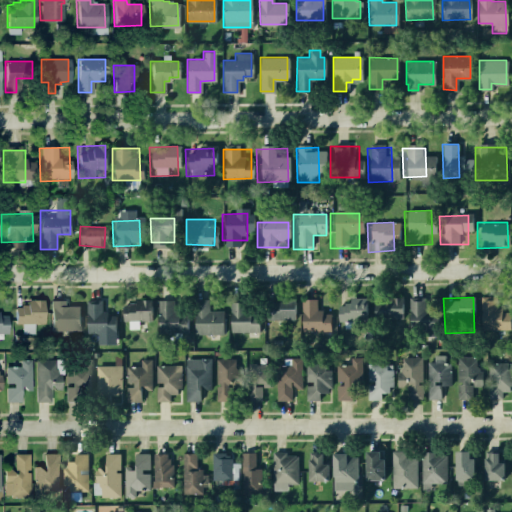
[(478,298),(480,331),(511,329),(511,312),(495,313),(494,297),(478,298)]
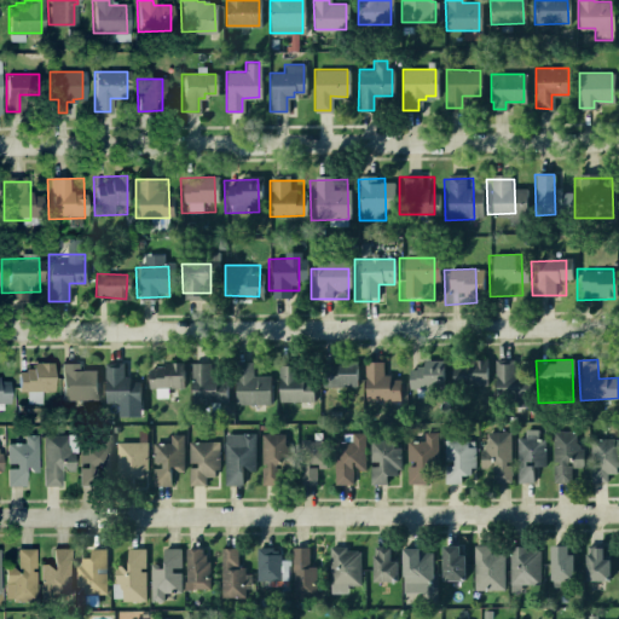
[(461,360),(484,360),(485,394),(462,394),(461,360)]
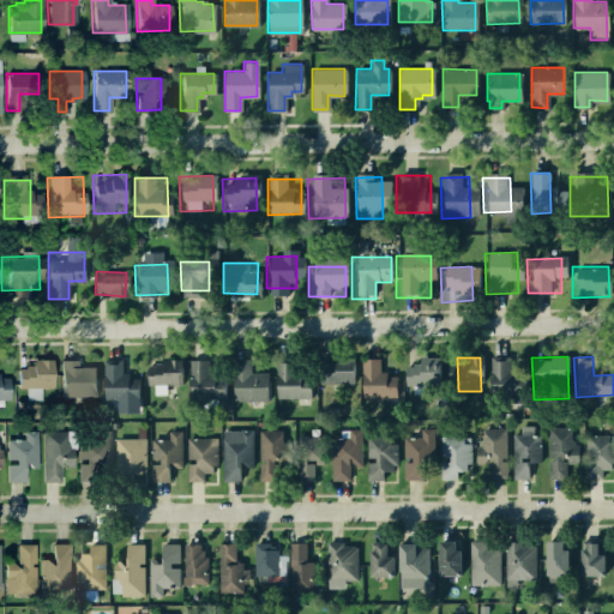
[(361,359),(385,359),(385,399),(361,399),(361,359)]
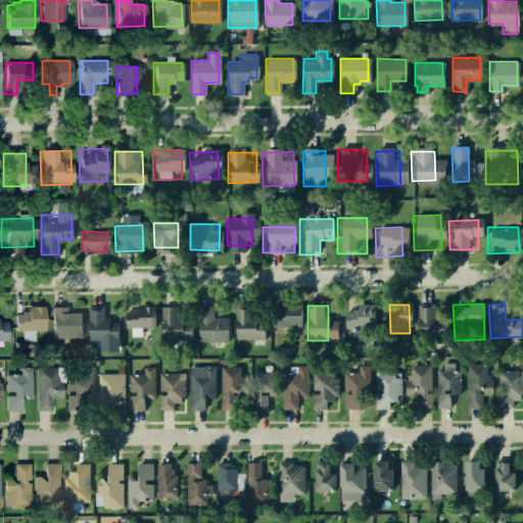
[(344,306),(373,305),(374,338),(344,338),(344,306)]
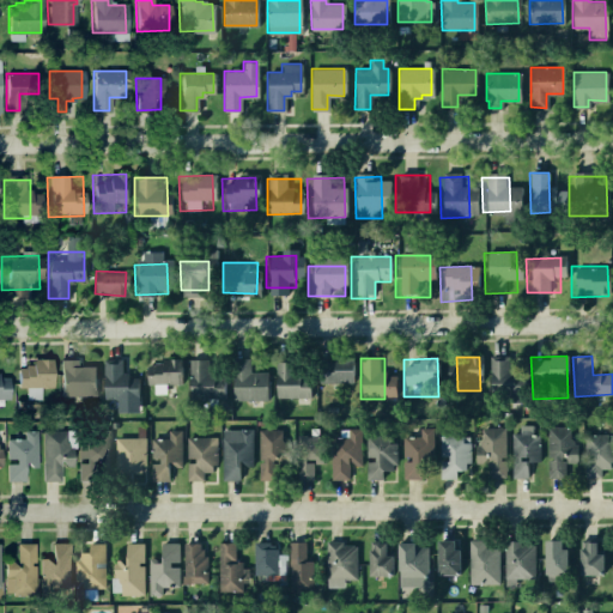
[(146,359),(178,359),(178,383),(146,383),(146,359)]
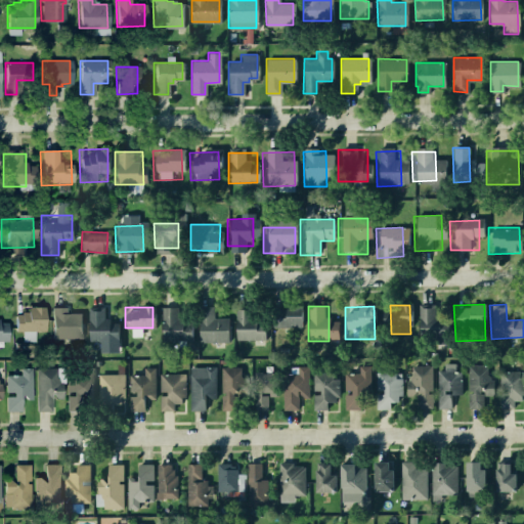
[(269,308),(301,307),(301,335),(270,336),(269,308)]
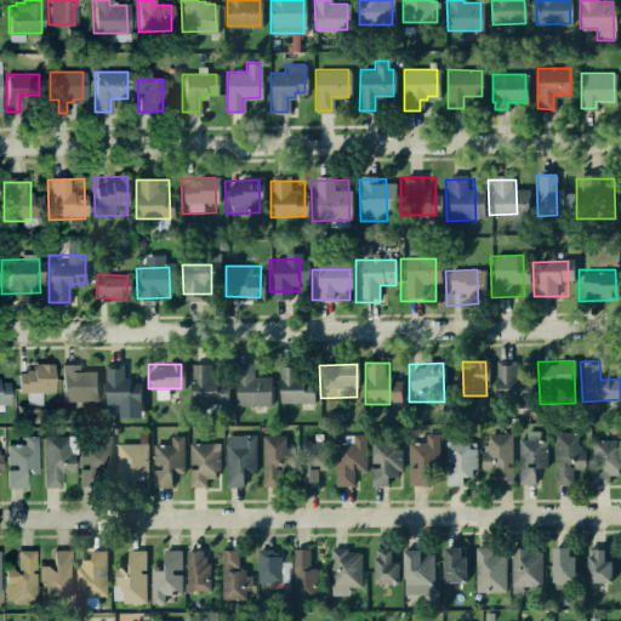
[(495,364),(520,364),(520,403),(495,404),(495,364)]
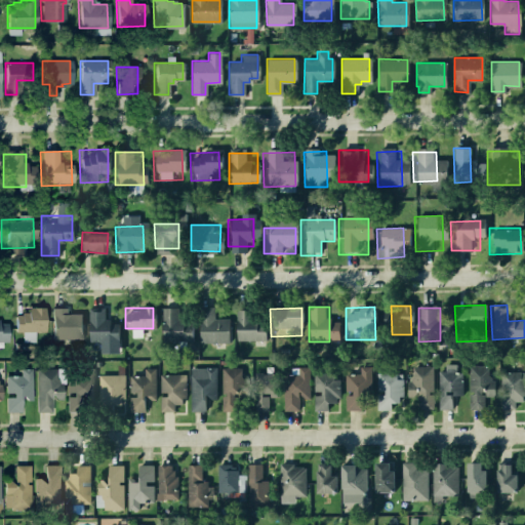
[(15,309),(45,309),(45,344),(15,344),(15,309)]
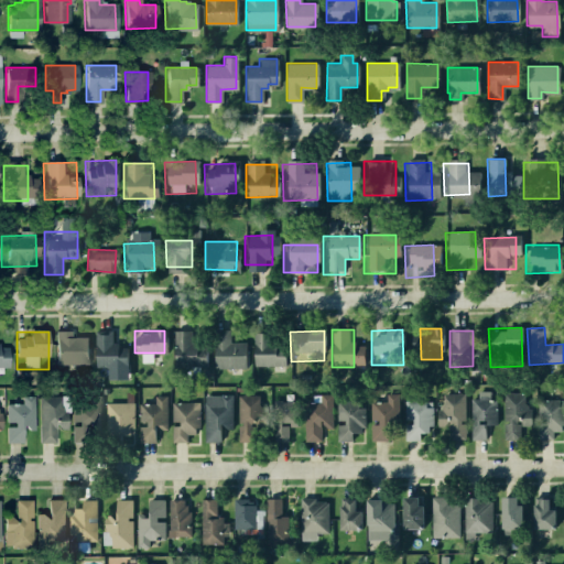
[(56,332),(87,333),(87,368),(55,368),(56,332)]
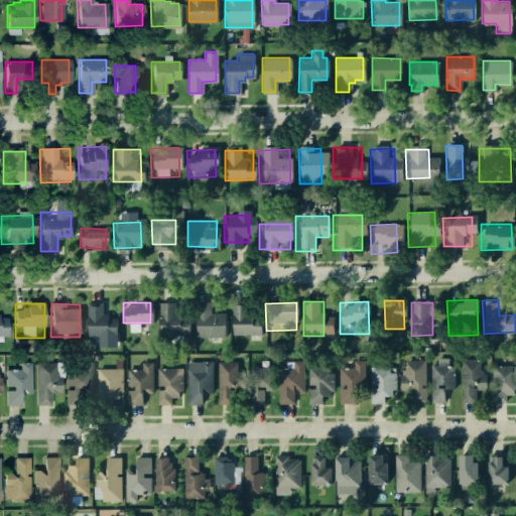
[(192,303),(222,303),(222,341),(192,341),(192,303)]
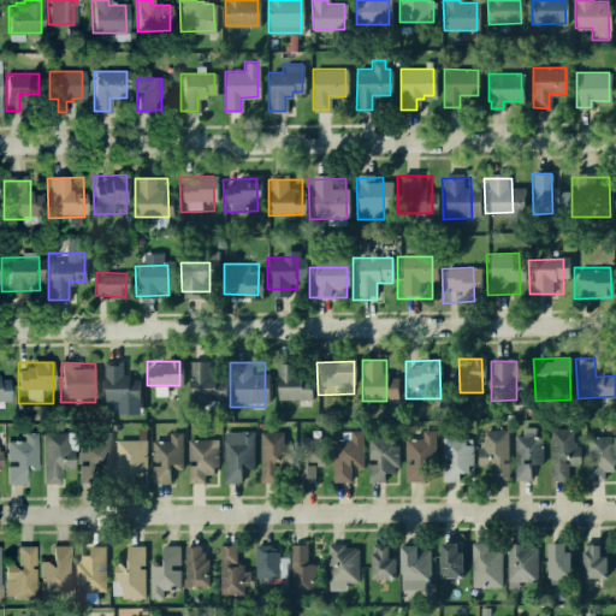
[(104,363),(138,363),(137,404),(102,404),(104,363)]
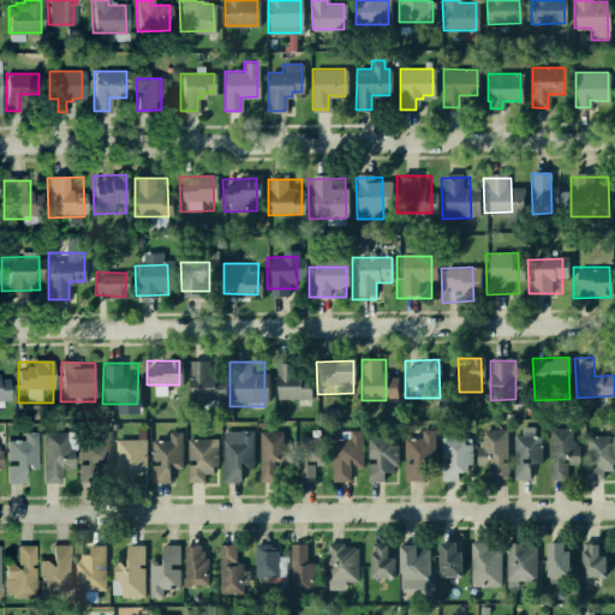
[(186,363),(221,363),(221,404),(187,404),(186,363)]
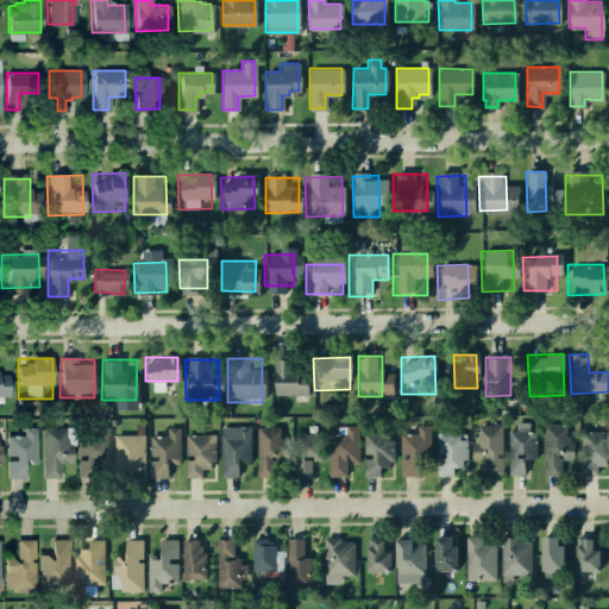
[(270,360),(271,395),(308,394),(307,359),(270,360)]
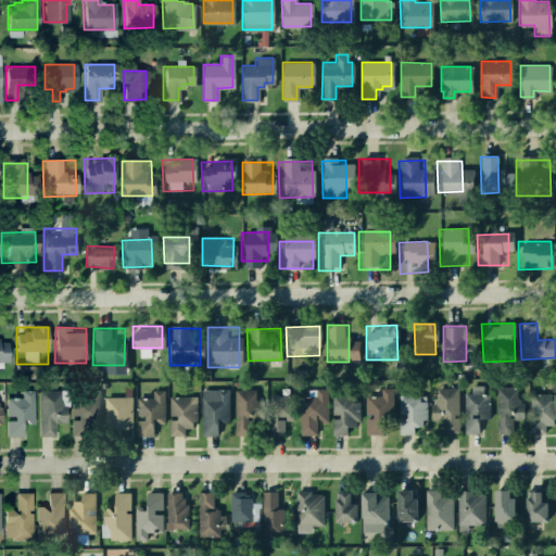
[(0,363),(10,363),(10,341),(0,341),(0,363)]
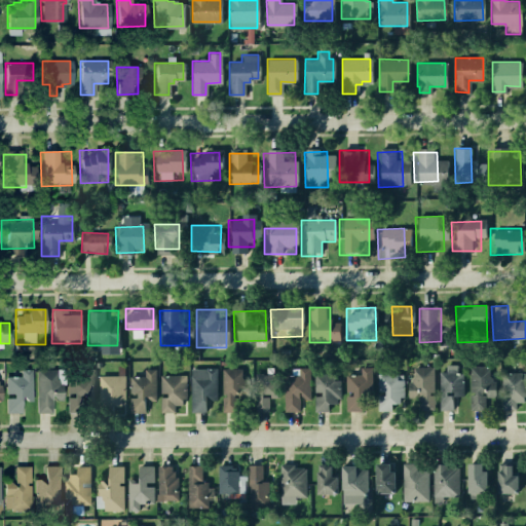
[(470,368),(471,413),(491,413),(490,368),(470,368)]
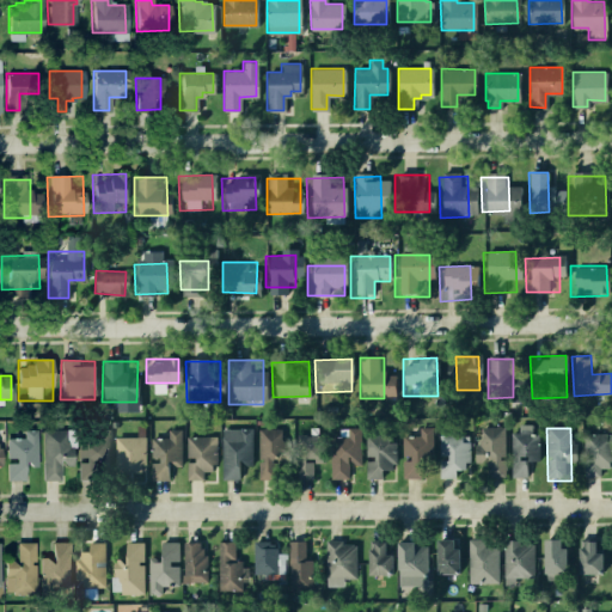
[(221,429),(249,429),(250,482),(222,483),(221,429)]
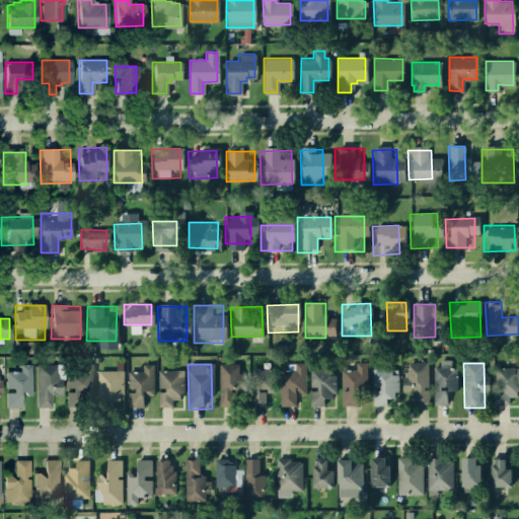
[(218,366),(219,405),(237,405),(237,365),(218,366)]
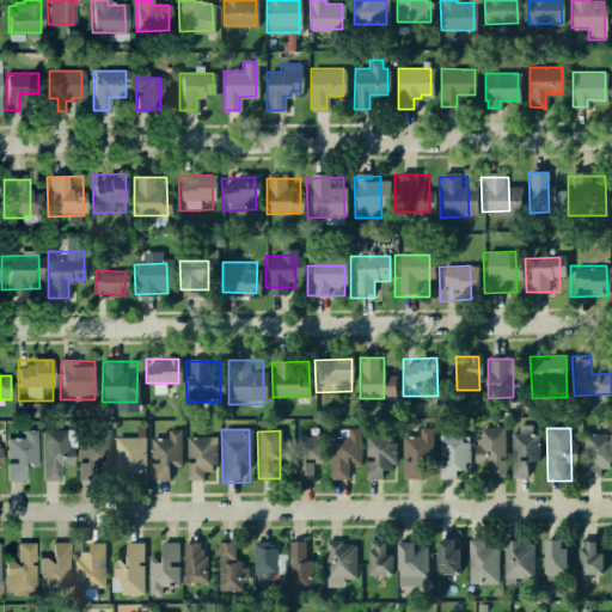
[(476,432),(505,430),(506,476),(477,477),(476,432)]
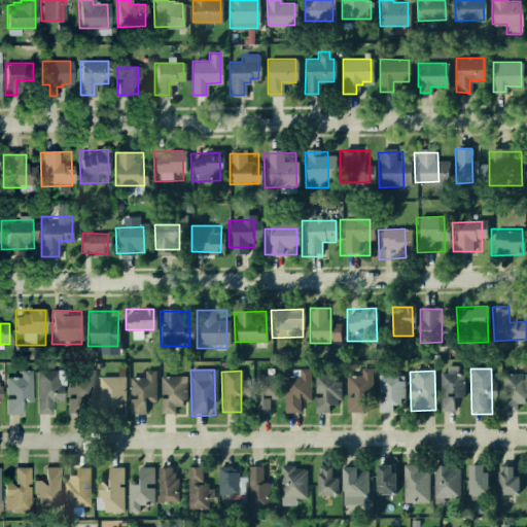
[(37,373),(36,414),(60,414),(61,374),(37,373)]
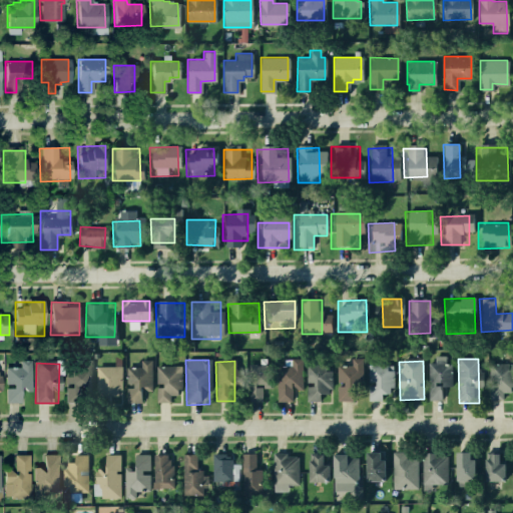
[(65,363),(64,404),(85,404),(86,364),(65,363)]
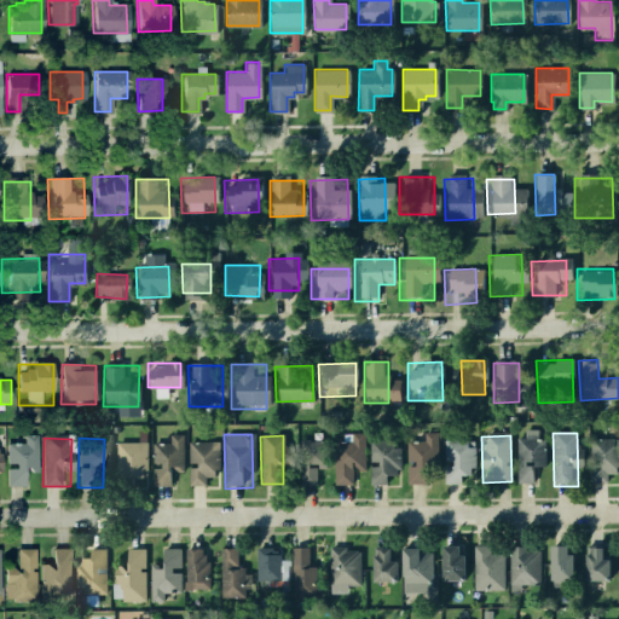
[(293,438),(294,481),(322,481),(320,438),(293,438)]
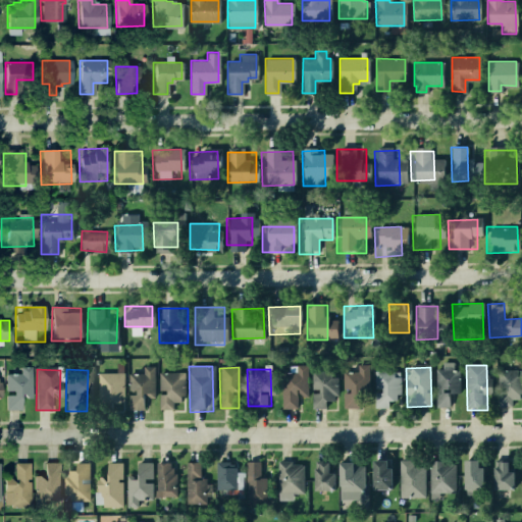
[(127,371),(153,370),(153,411),(128,411),(127,371)]
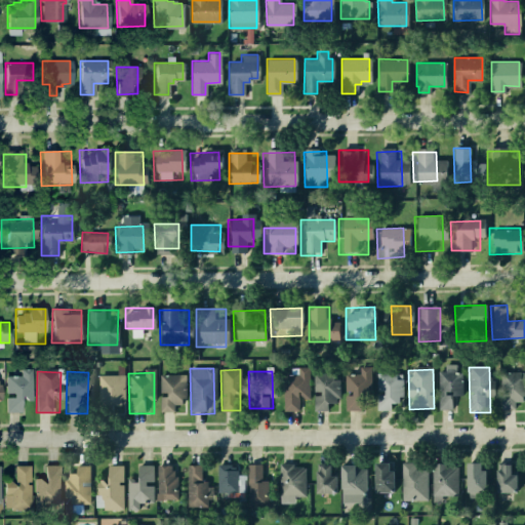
[(524,372),(497,373),(498,407),(524,406),(524,372)]
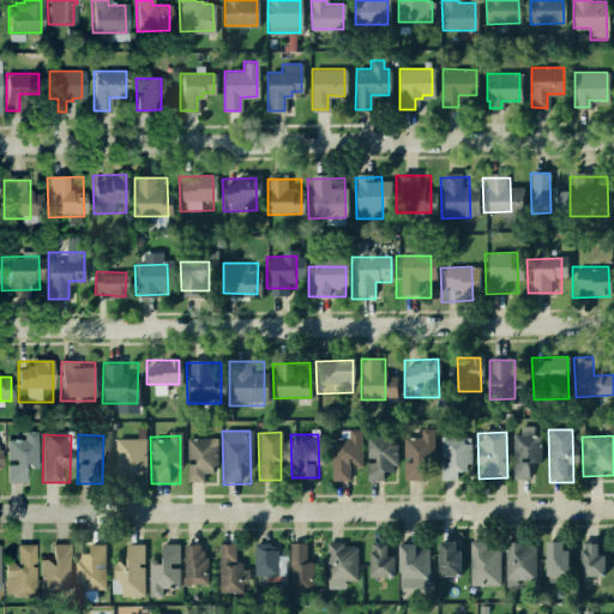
[(6,437),(5,485),(34,485),(35,437),(6,437)]
